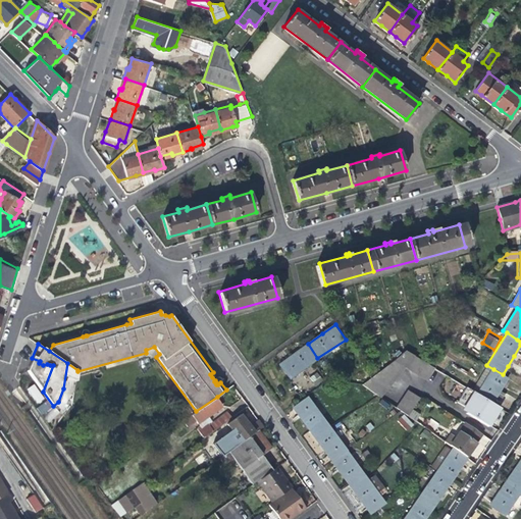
[(291,377),(317,358),(308,344),(292,355),(280,363),(291,377)]
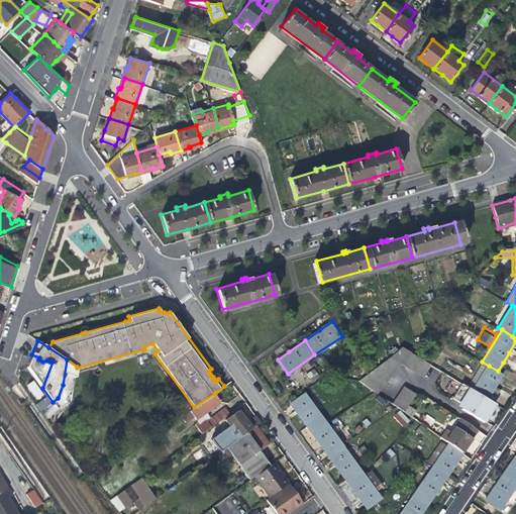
[(431,364),(420,356),(402,346),(391,357),(360,380),(380,393),(396,371),(402,364),(423,377),(431,364)]
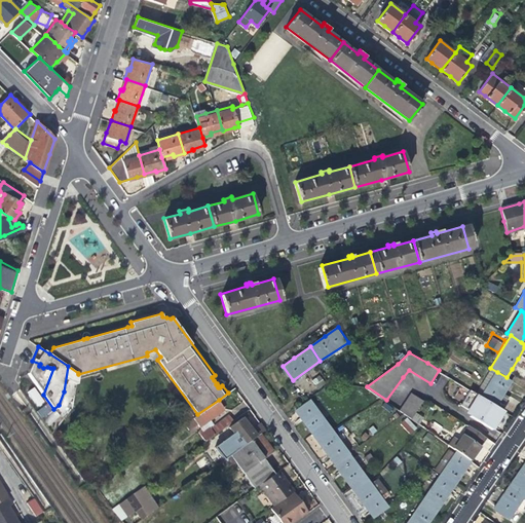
[(40,364),(32,361),(27,373),(43,395),(53,368),(50,368),(47,367),(43,368),(39,366),(40,364)]
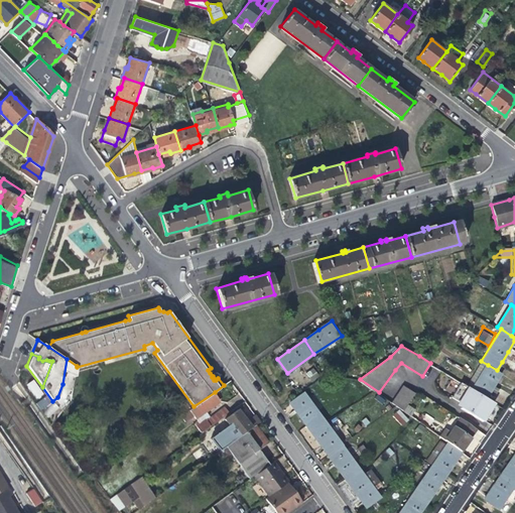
[(502,373),(497,370),(488,365),(473,388),(488,397),(495,384),(502,373)]
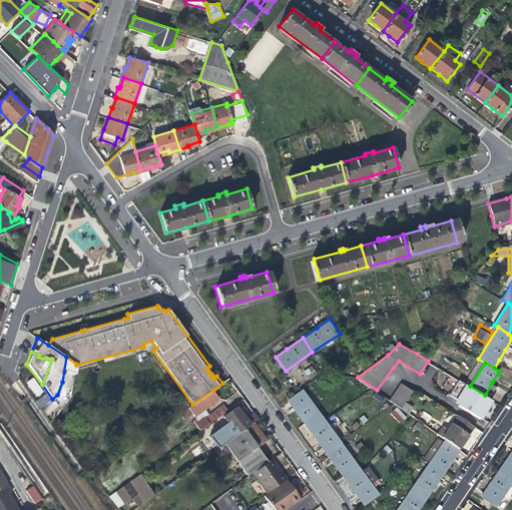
[(32,377),(27,381),(37,395),(42,391),(32,377)]
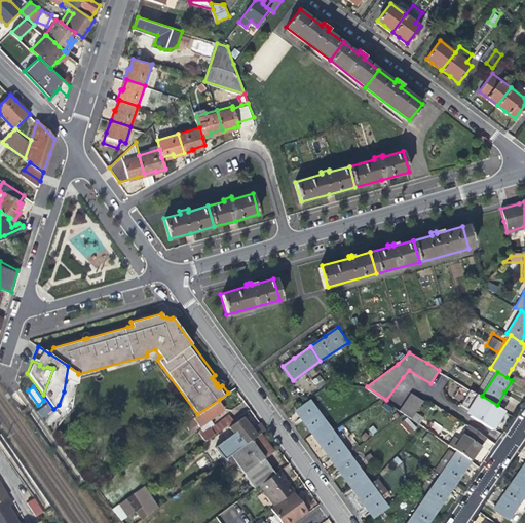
[(402,411),(413,418),(417,411),(424,401),(414,394),(402,411)]
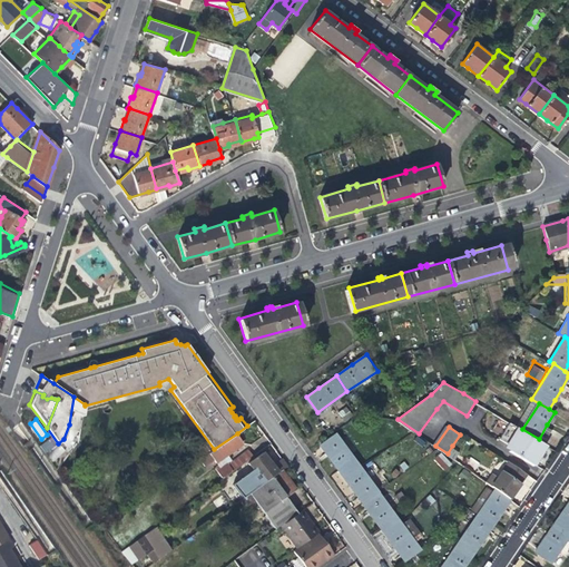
[(547,458),(552,451),(511,427),(504,438),(511,442),(507,449),(539,470),(547,458)]
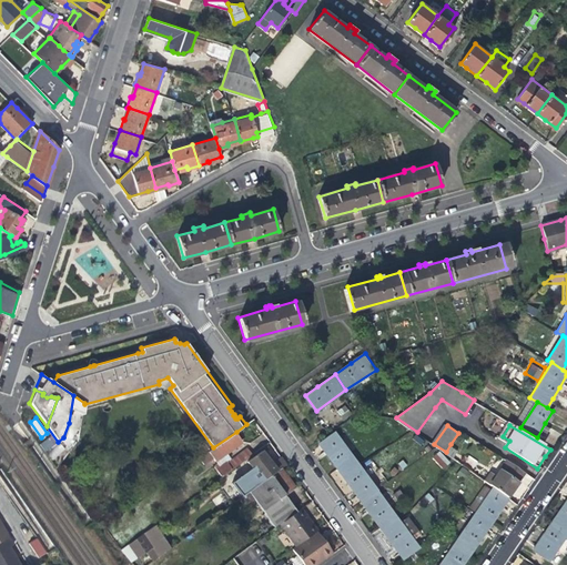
[(327,452),(337,466),(344,461),(350,468),(358,462),(335,431),(320,441),(327,452)]
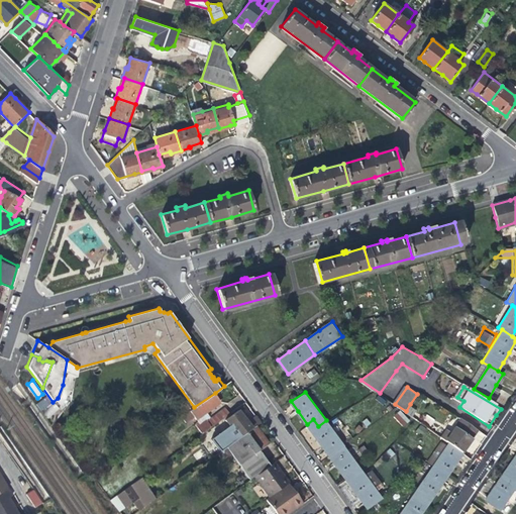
[(221,401),(215,393),(194,407),(183,416),(186,421),(195,416),(197,419),(199,417),(207,411),(215,405),(221,401)]
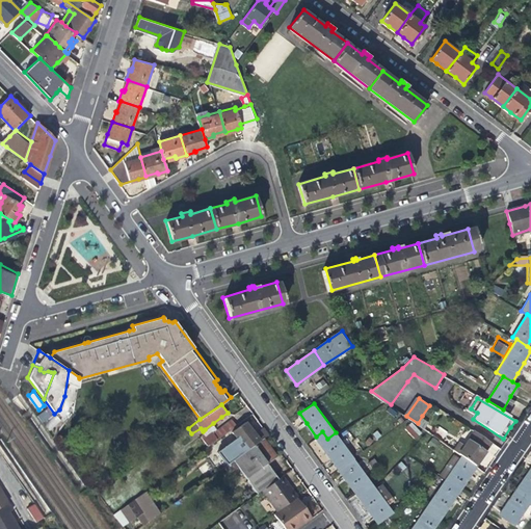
[(429,422),(422,416),(418,423),(425,428),(429,422)]
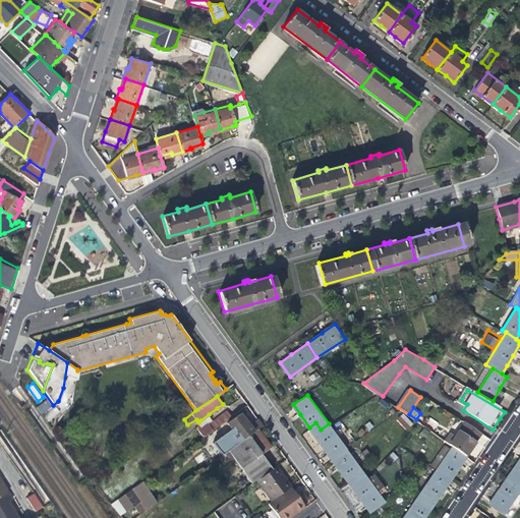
[(227,410),(213,420),(205,425),(199,429),(205,437),(232,416),(227,410)]
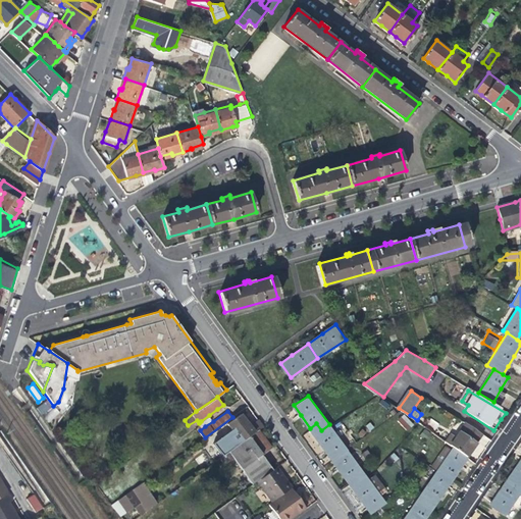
[(214,444),(223,455),(228,452),(232,449),(240,444),(242,442),(259,429),(264,425),(259,419),(250,426),(247,421),(241,414),(228,423),(233,429),(214,444)]
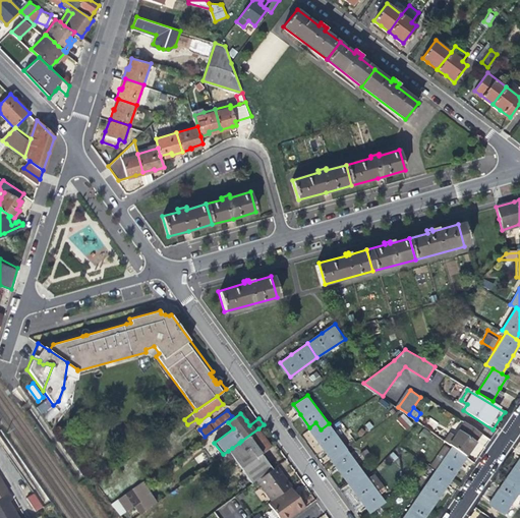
[(200,420),(205,425),(213,420),(209,414),(200,420)]
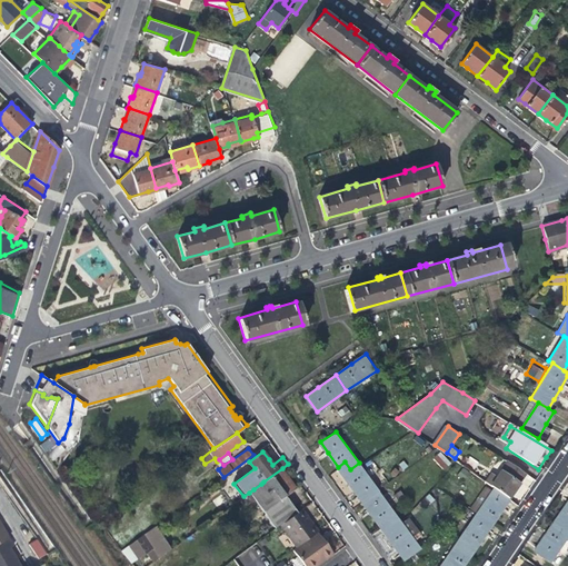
[(527,474),(509,460),(497,477),(494,474),(491,476),(490,475),(487,479),(510,497),(520,483),(527,474)]
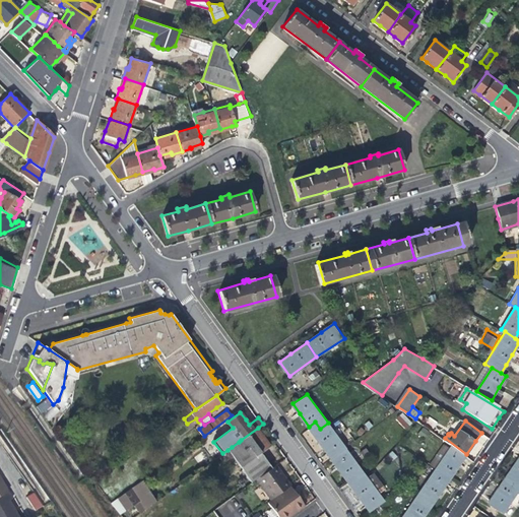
[(345,447),(328,423),(320,429),(315,422),(309,427),(320,442),(330,457),(345,447)]
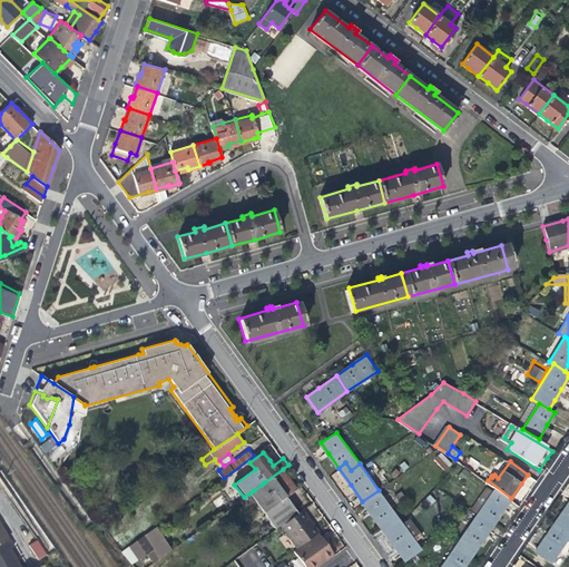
[(276,529),(282,525),(297,512),(286,497),(297,489),(295,486),(283,469),(264,482),(262,485),(254,490),(249,494),(244,497),(241,499),(247,509),(256,502),(276,529)]
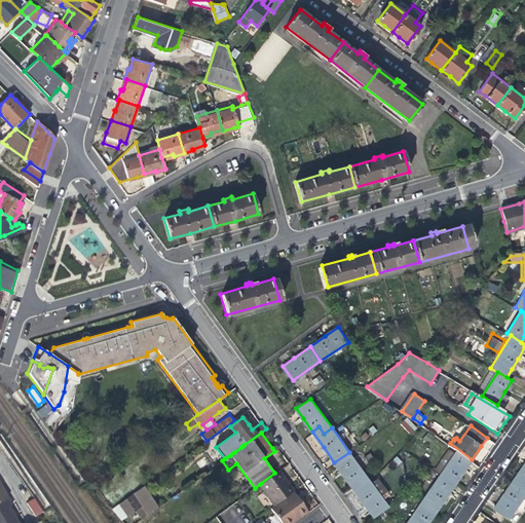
[(457,450),(441,474),(455,484),(464,471),(472,460),(457,450)]
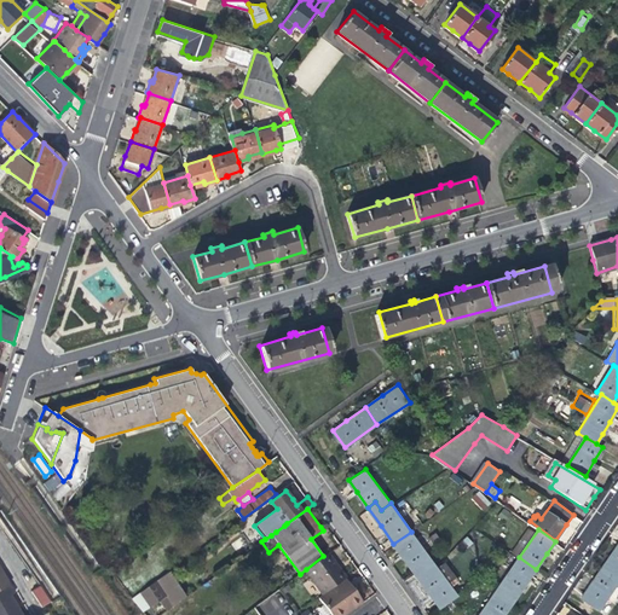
[(437,567),(411,532),(393,544),(402,555),(413,570),(422,564),(428,573),(437,567)]
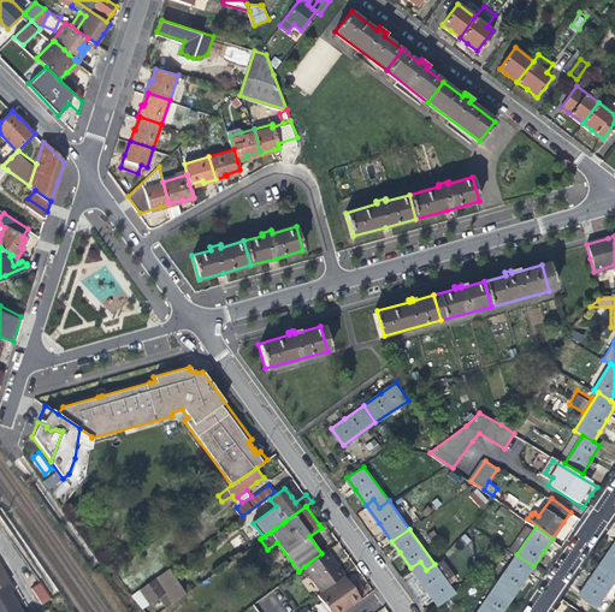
[(614,545),(603,562),(614,570),(614,545)]
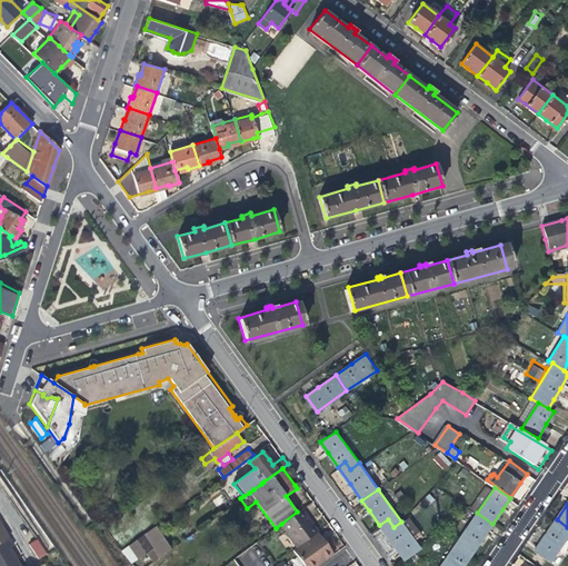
[(302,508),(297,512),(281,524),(297,547),(317,533),(312,526),(309,523),(311,522),(302,508)]
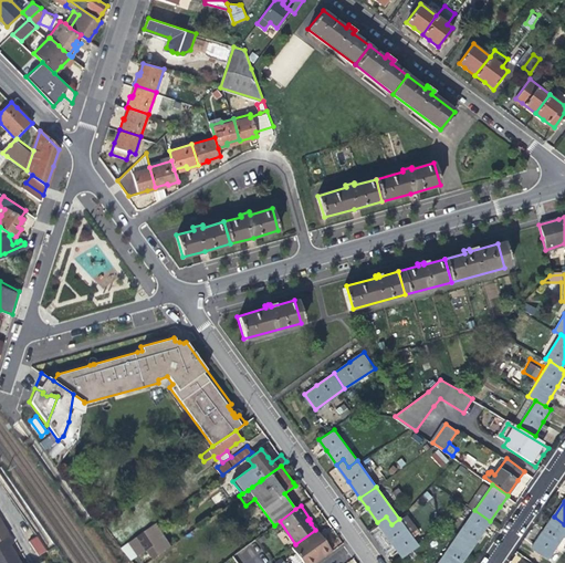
[(483,531),(490,521),(474,510),(458,534),(473,545),(483,531)]
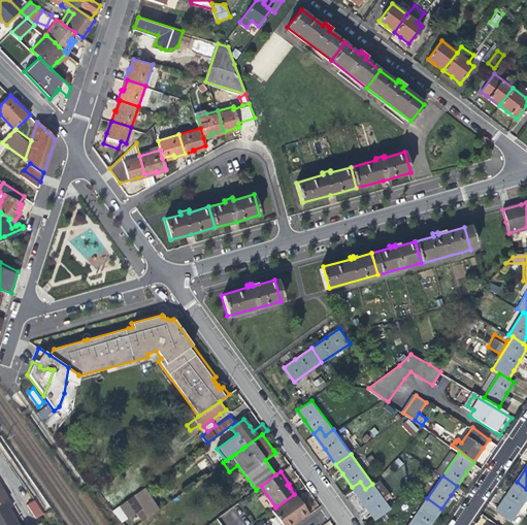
[(385,494),(390,491),(381,478),(375,481),(385,494)]
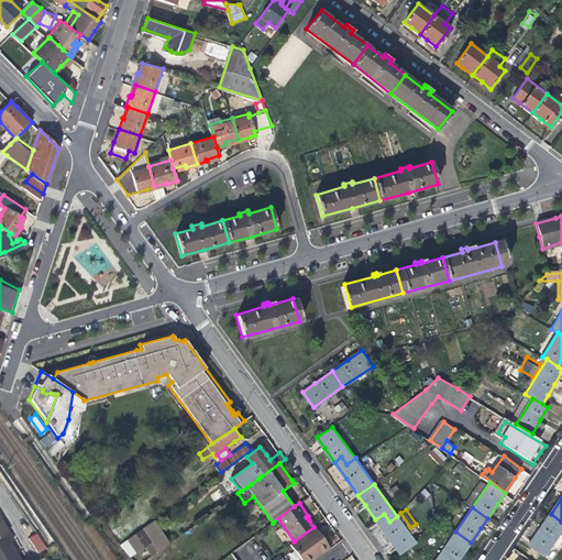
[(0,536),(10,530),(0,514),(0,536)]
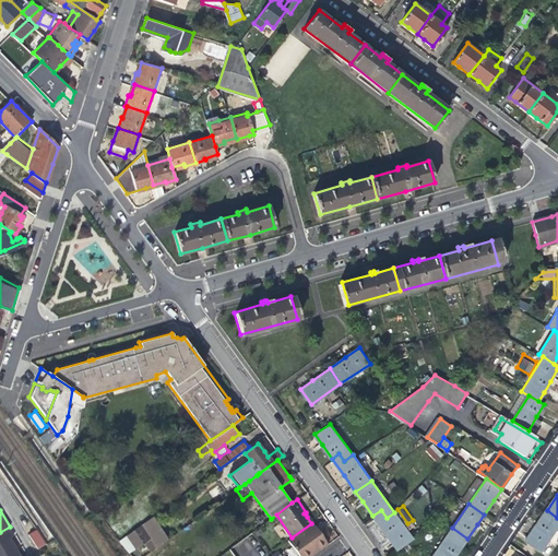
[(412,536),(394,512),(387,518),(381,510),(372,516),(383,530),(396,548),(412,536)]
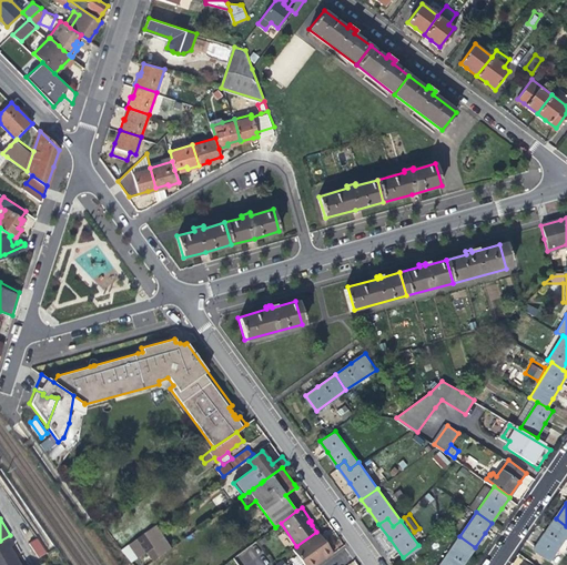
[(552,558),(566,536),(566,526),(556,518),(544,536),(535,550),(552,558)]
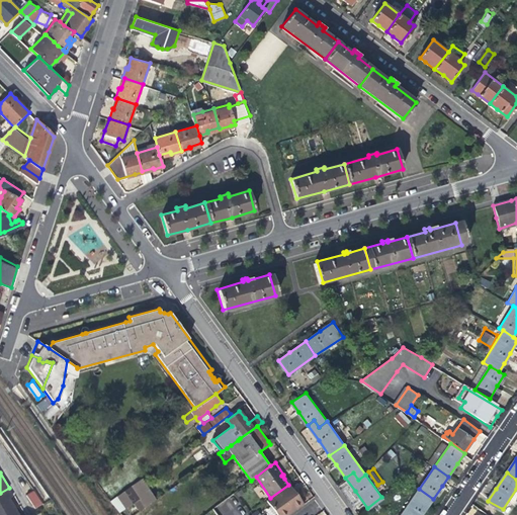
[(140,509),(158,498),(145,476),(111,496),(119,511),(136,501),(140,509)]
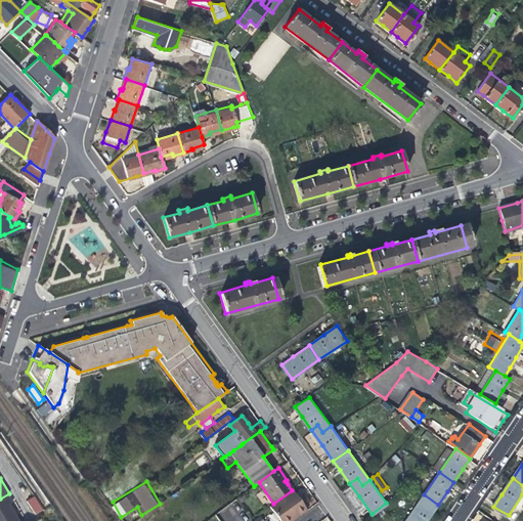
[(294,489),(292,490),(273,504),(270,506),(280,520),(288,520),(295,516),(296,519),(308,510),(301,500),(294,489)]
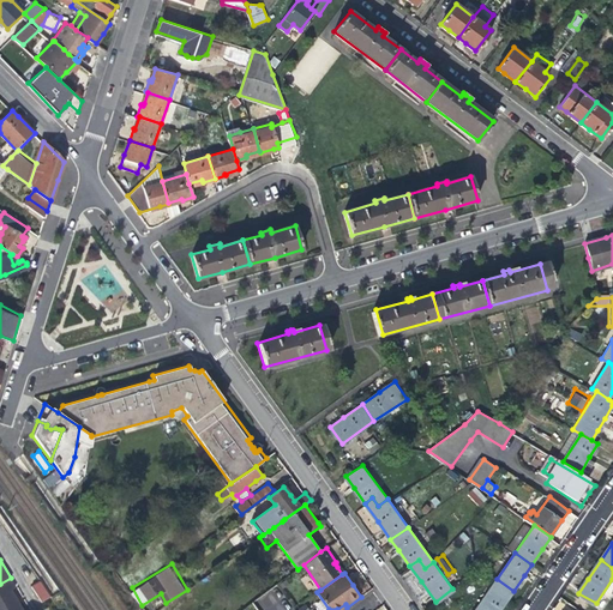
[(14,586),(11,578),(0,584),(0,609),(23,609),(17,598),(11,589),(14,586)]
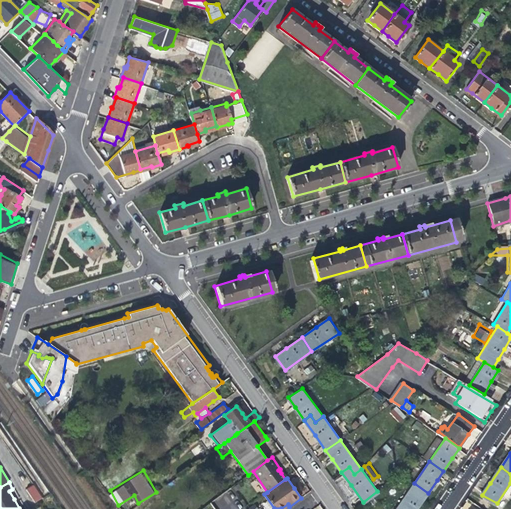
[(417,508),(418,507),(428,493),(414,483),(395,508),(417,508)]
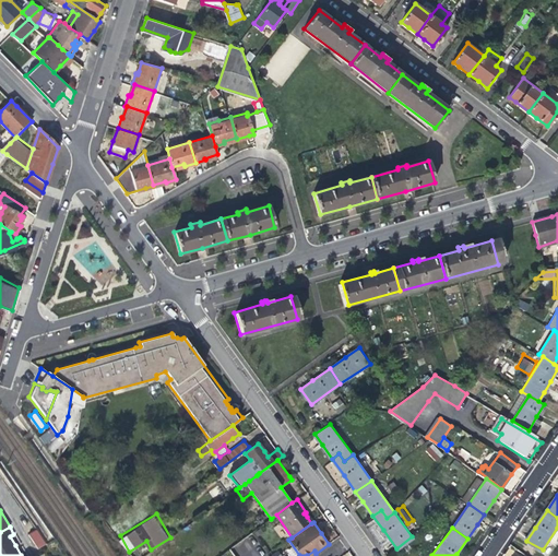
[(38,529),(31,533),(37,547),(46,543),(38,529)]
